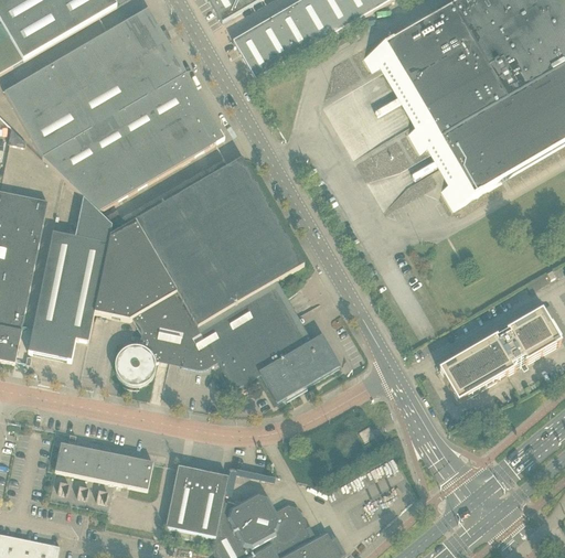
[(0,0),(0,19),(22,57),(116,2),(115,0),(0,0)]
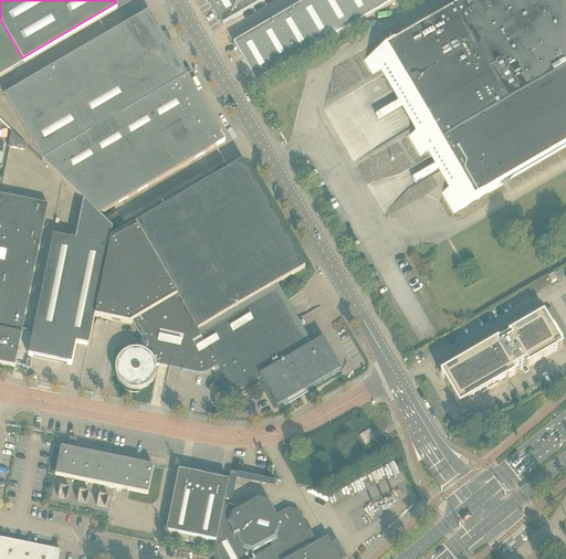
[(211,0),(221,19),(222,19),(254,0),(211,0)]
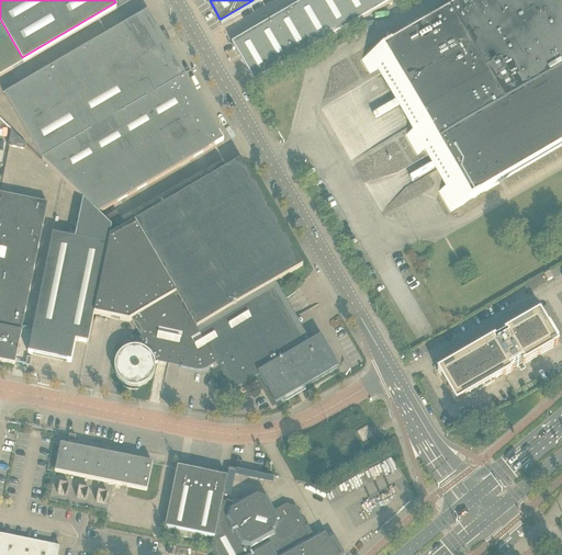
[(296,0),(240,32),(232,37),(236,46),(239,46),(238,49),(253,75),(382,0),(296,0)]
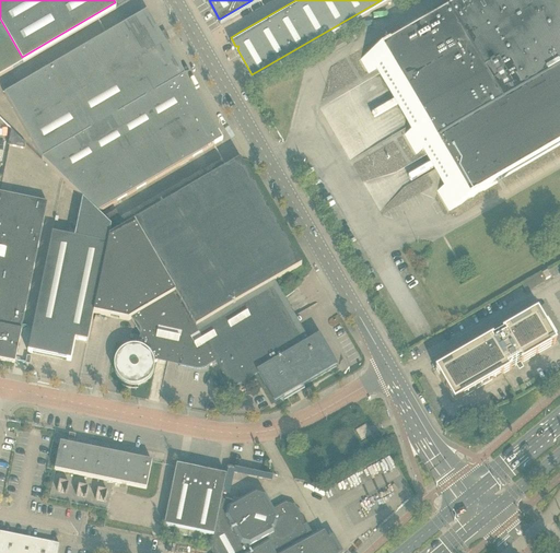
[(409,24),(370,48),(360,54),(369,67),(378,61),(415,122),(404,128),(416,148),(427,142),(447,178),(436,185),(448,204),(498,176),(497,175),(559,138),(559,0),(453,0),(409,25),(409,24)]
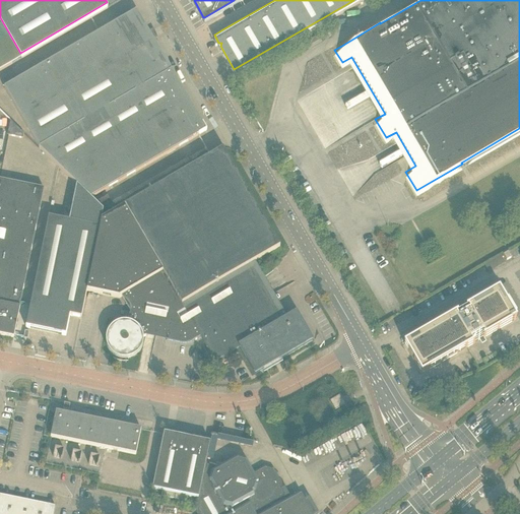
[(136,5),(74,42),(109,101),(171,65),(136,5)]
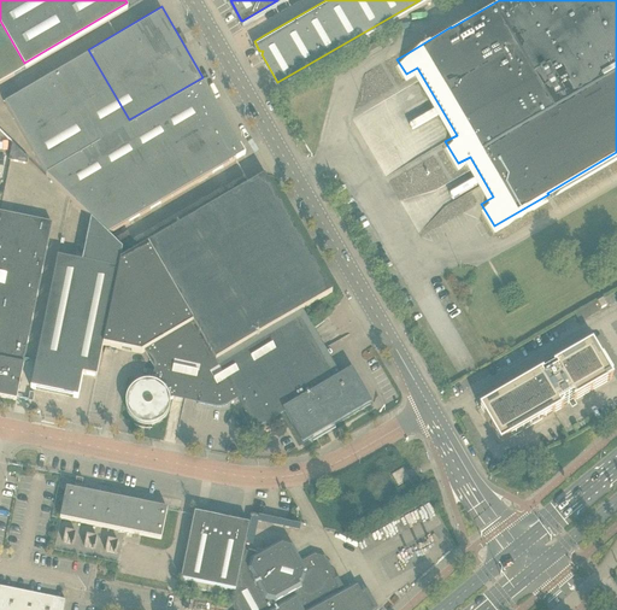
[(46,169),(90,212),(107,229),(245,148),(203,77),(129,119),(88,50),(5,98),(46,169)]
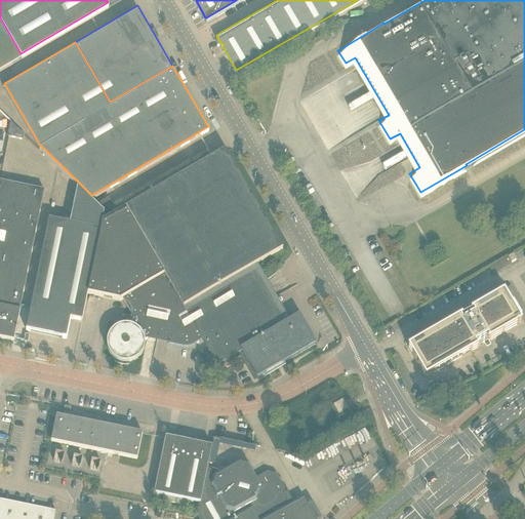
[(348,90),(362,82),(359,77),(345,86),(348,90)]
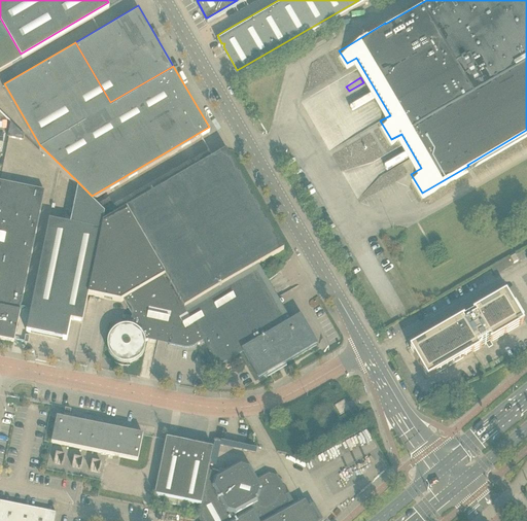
[(10,117),(6,132),(23,135),(24,130),(10,117)]
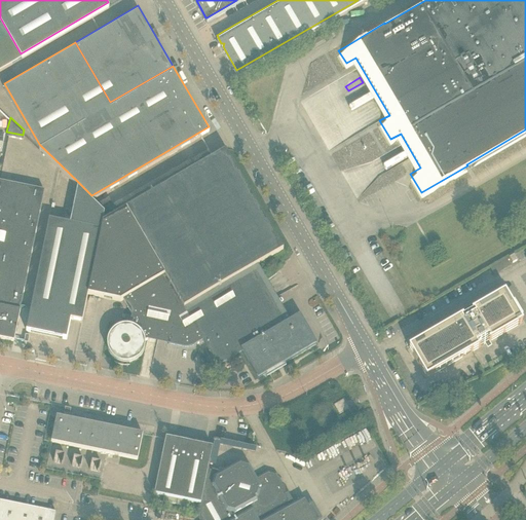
[(19,149),(20,137),(5,137),(4,148),(19,149)]
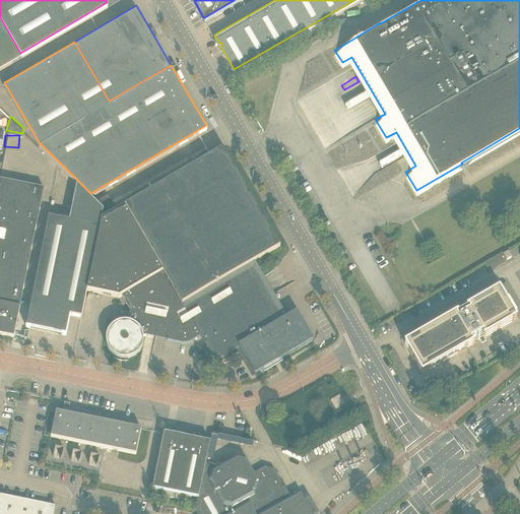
[(124,201),(200,331),(214,356),(239,341),(255,369),(313,335),(297,307),(280,316),(257,276),(263,272),(254,257),(279,242),(222,143),(124,201)]
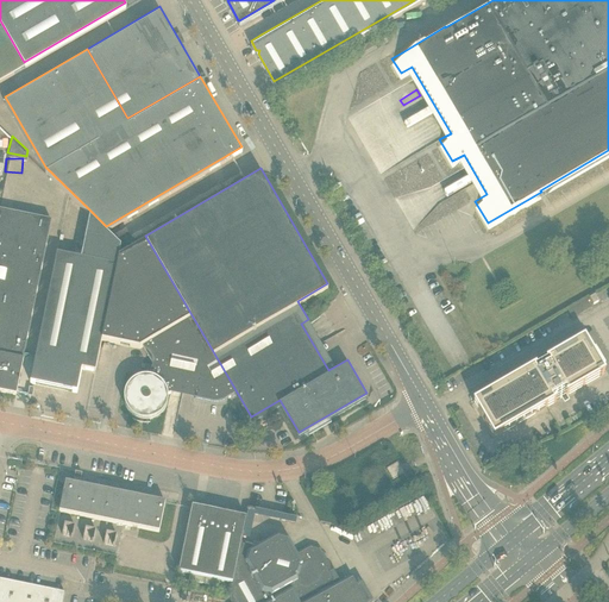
[(0,204),(0,386),(16,389),(50,214),(0,204)]
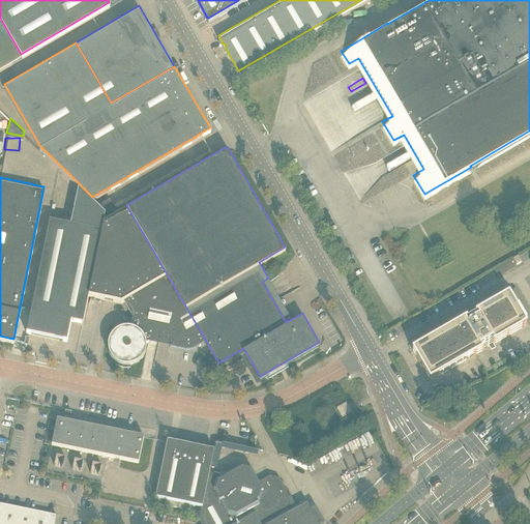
[(83,318),(88,291),(102,219),(105,209),(92,197),(78,182),(69,220),(49,215),(26,327),(66,336),(70,316),(83,318)]
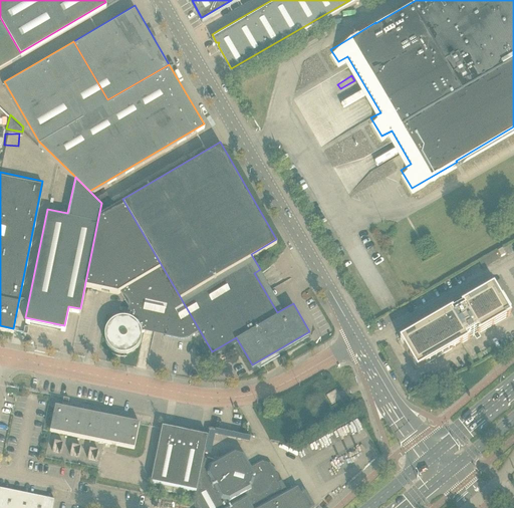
[(190,332),(198,327),(122,199),(99,212),(85,282),(117,289),(122,286),(131,301),(129,302),(125,313),(124,312),(122,312),(120,312),(119,313),(117,313),(116,314),(114,314),(113,315),(111,316),(110,317),(109,318),(108,319),(107,321),(106,322),(105,324),(104,325),(104,327),(104,328),(104,330),(104,332),(104,333),(104,335),(104,336),(105,338),(106,339),(107,341),(107,342),(108,343),(110,344),(111,345),(112,347),(114,347),(116,348),(118,349),(119,349),(121,349),(123,349),(125,349),(127,349),(129,348),(131,348),(132,347),(134,346),(135,345),(136,344),(137,343),(138,341),(139,340),(140,339),(141,337),(141,335),(141,334),(142,332),(142,330),(142,329),(141,327),(144,326),(146,320),(166,324),(164,330),(180,334),(181,334),(182,334),(184,334),(185,334),(186,333),(187,333),(188,332),(190,332)]
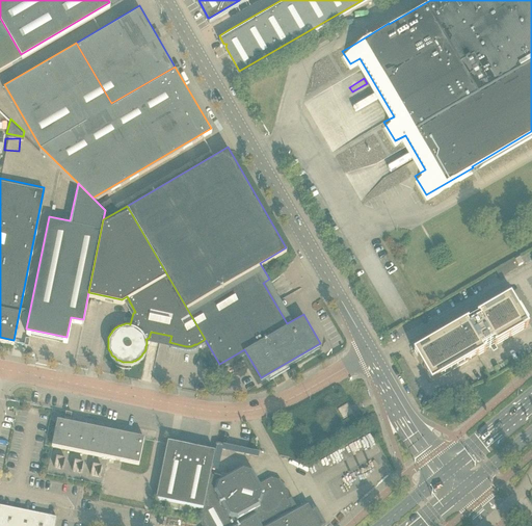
[(514,255),(517,261),(523,258),(520,252),(514,255)]
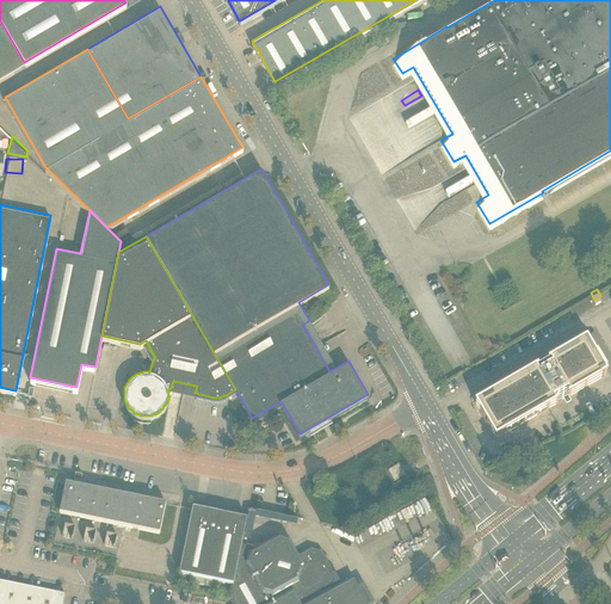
[(608,368),(606,367),(608,365),(588,333),(587,334),(586,332),(548,355),(548,356),(550,356),(551,358),(537,367),(536,363),(538,363),(537,361),(488,389),(489,390),(491,389),(492,393),(482,398),(481,395),(482,395),(481,393),(474,398),(494,433),(537,408),(537,407),(536,407),(535,405),(545,399),(547,401),(545,401),(547,402),(557,396),(556,395),(555,396),(553,393),(567,386),(568,388),(567,389),(568,390),(608,368)]
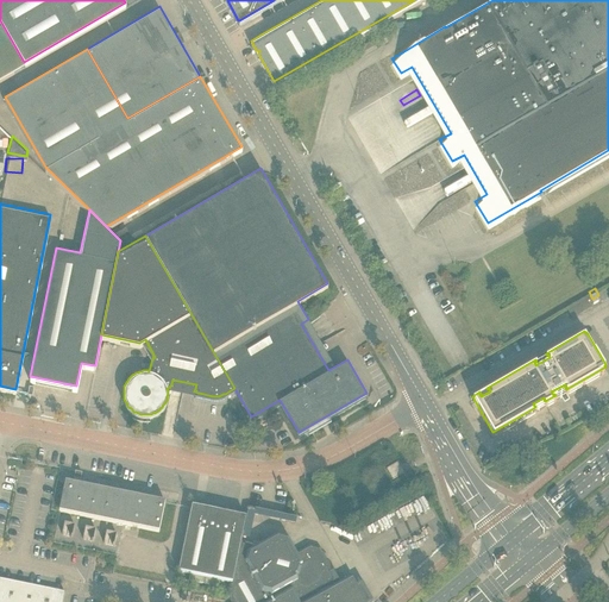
[(385,464),(393,475),(403,468),(397,457),(385,464)]
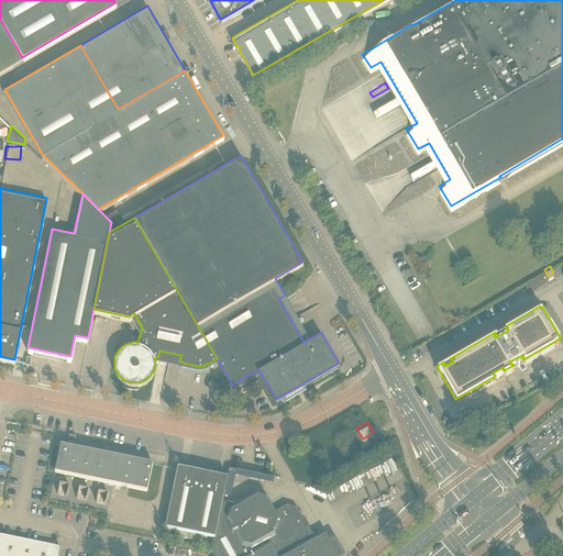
[(54,466),(113,478),(146,486),(152,458),(59,438),(54,466)]
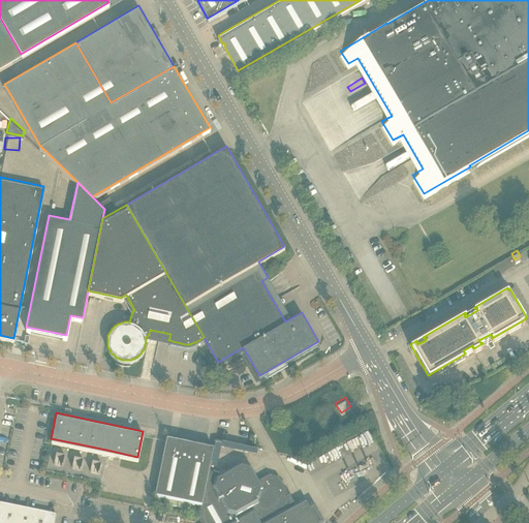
[(164,445),(155,492),(201,501),(199,513),(205,522),(319,522),(305,496),(291,503),(290,501),(291,497),(288,491),(278,471),(269,468),(256,475),(249,463),(247,462),(241,460),(225,469),(213,465),(212,468),(209,467),(213,444),(166,435),(164,445)]
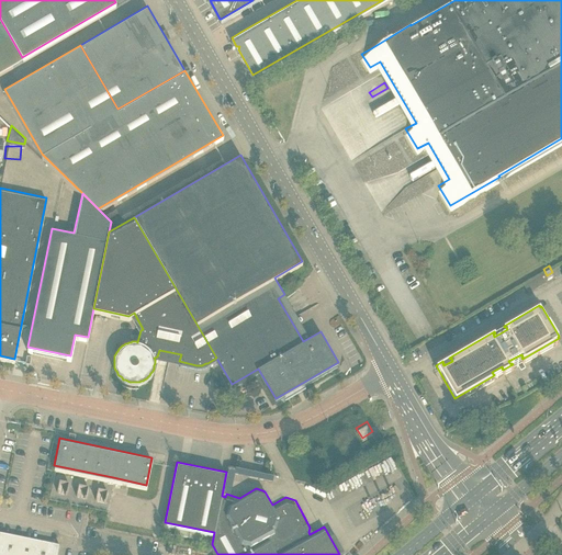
[(272,482),(274,474),(235,466),(234,473),(272,482)]
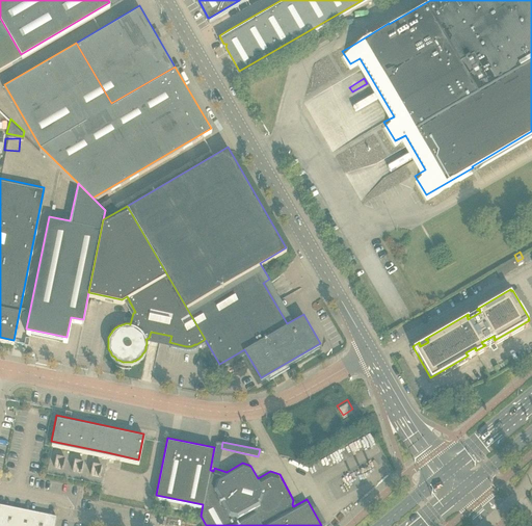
[(222,445),(216,444),(212,468),(218,469),(222,445)]
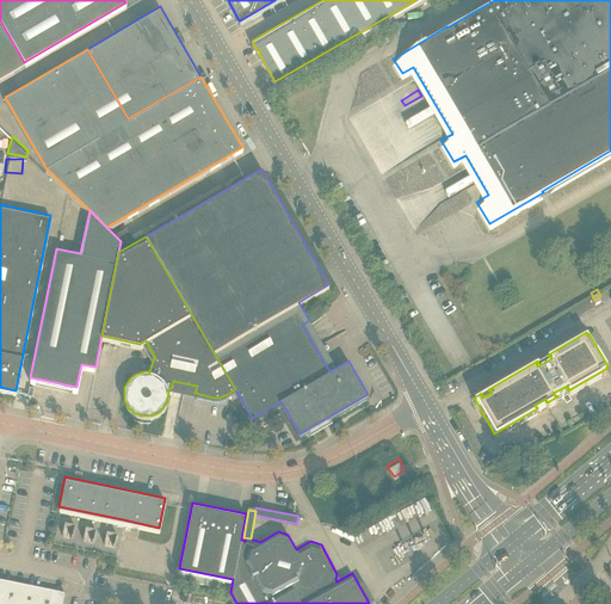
[(62,530),(73,531),(75,522),(65,519),(62,530)]
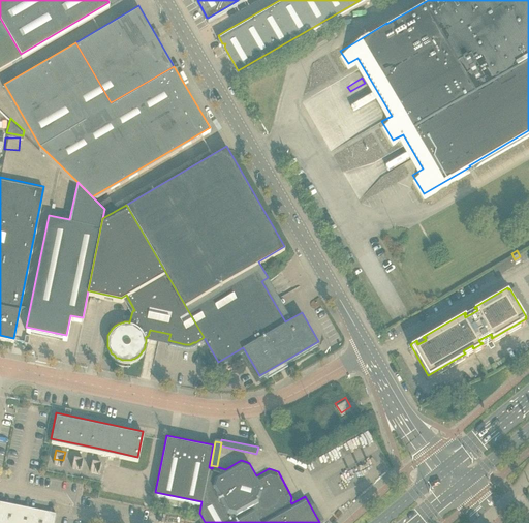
[(72,462),(81,464),(83,455),(73,453),(72,462)]
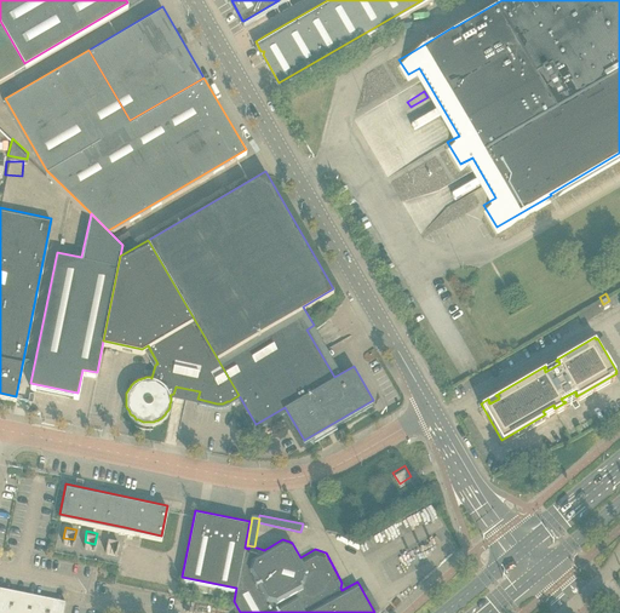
[(105,546),(115,549),(118,538),(108,536),(105,546)]
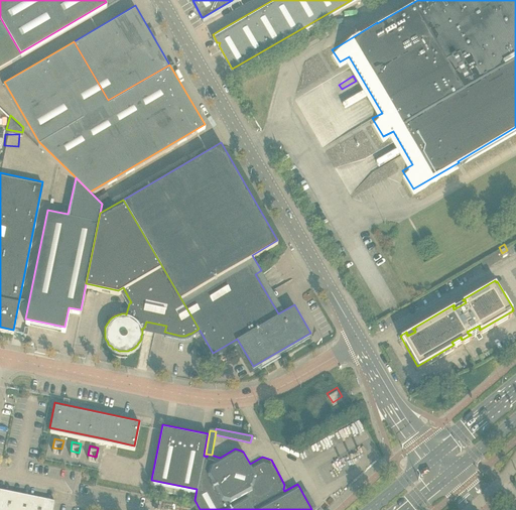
[(0,508),(9,509),(51,509),(54,497),(48,495),(44,495),(0,485),(0,508)]
